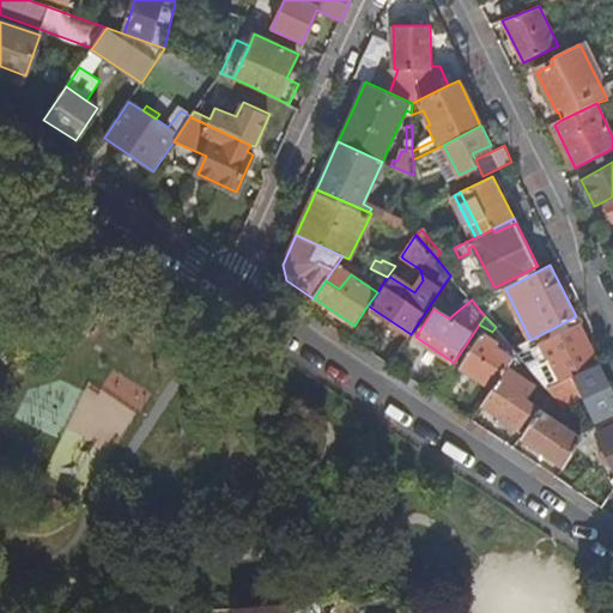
[(576,316),(530,340),(529,341),(542,370),(553,365),(562,383),(599,363),(576,316)]
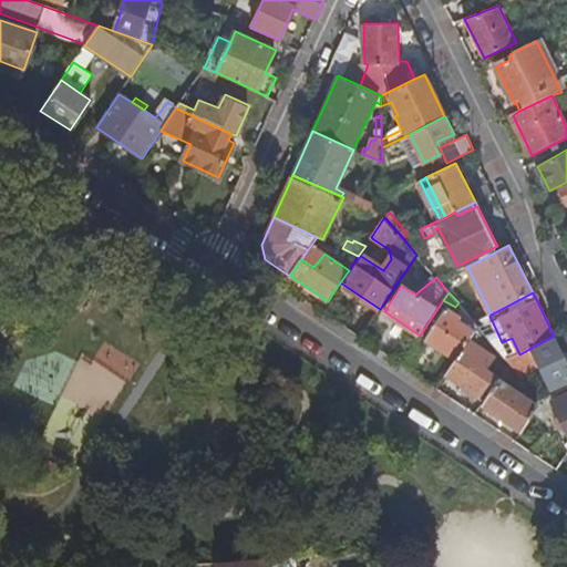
[(426,340),(456,359),(470,341),(477,329),(480,327),(476,322),(466,312),(461,319),(446,309),(426,340)]
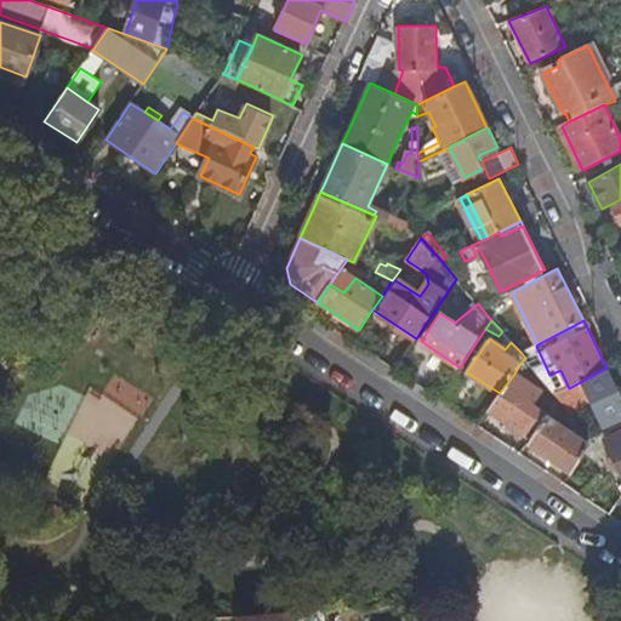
[(620,416),(620,398),(607,368),(569,388),(557,394),(559,398),(574,414),(579,410),(593,404),(604,425),(620,416)]
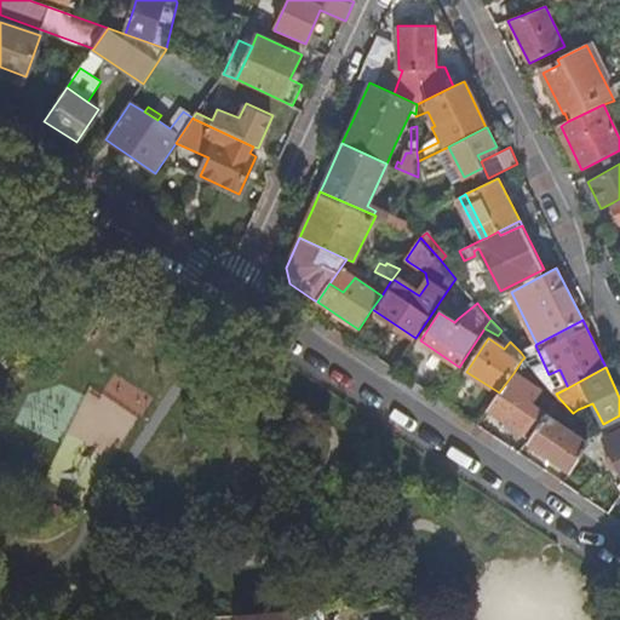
[(489,409),(530,437),(547,414),(530,403),(540,390),(514,373),(499,392),(489,409)]
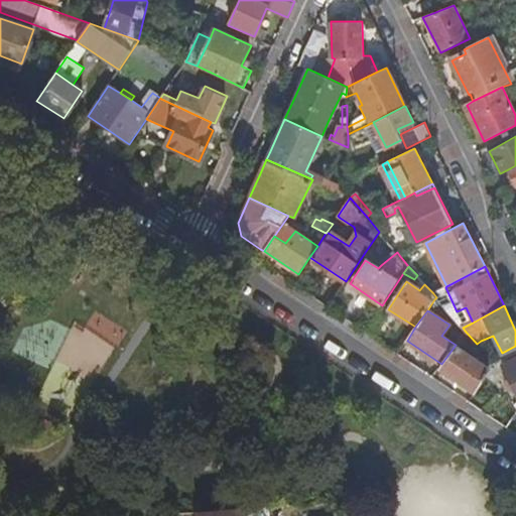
[(479,345),(477,344),(465,331),(461,337),(475,350),(479,345)]
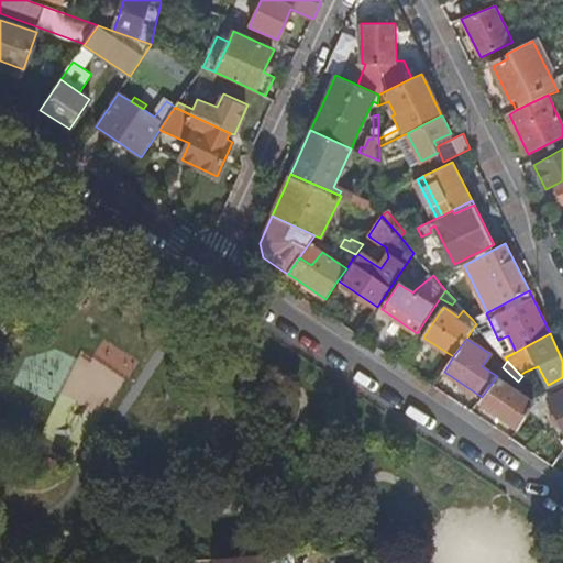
[(478,401),(518,429),(539,396),(527,382),(519,390),(497,376),(482,397),(478,401)]
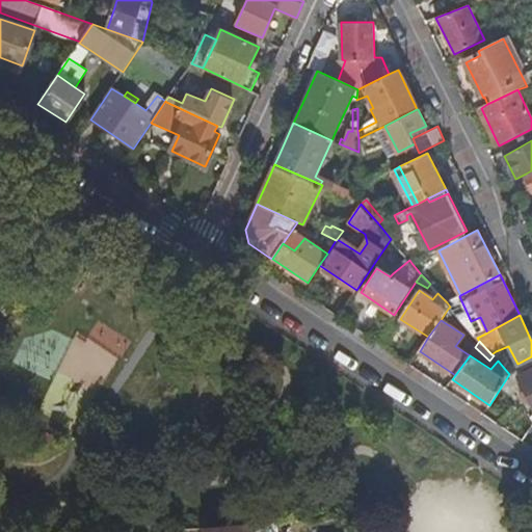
[(531,404),(531,370),(519,377),(525,392),(529,399),(531,404)]
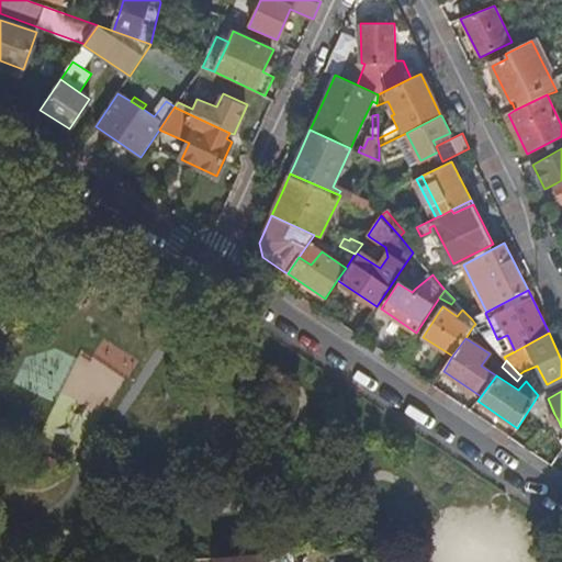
[(267,561),(267,552),(216,557),(216,561),(267,561)]
